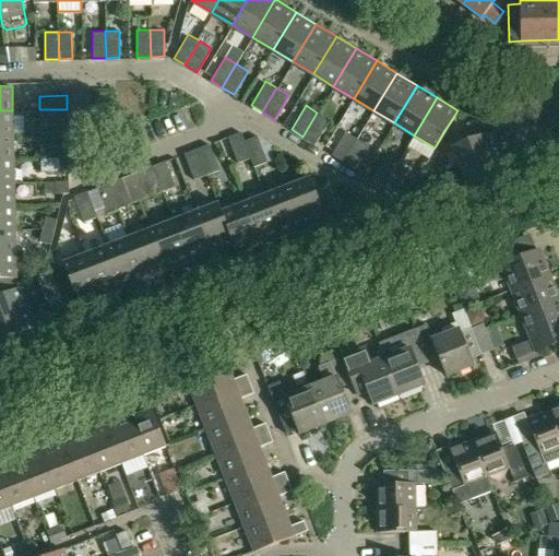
[(68,122),(67,109),(39,109),(39,123),(68,122)]
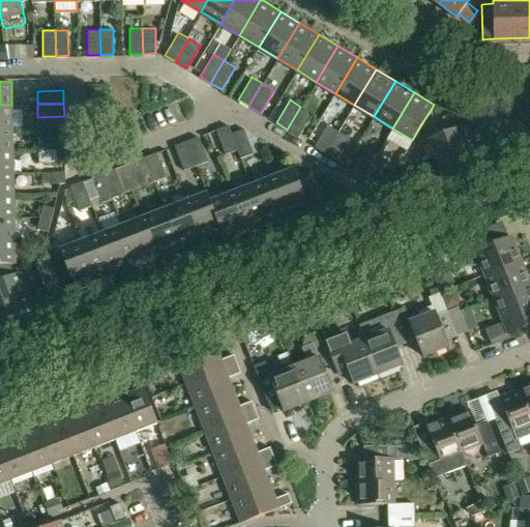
[(0,105),(0,126),(12,126),(11,105),(0,105)]
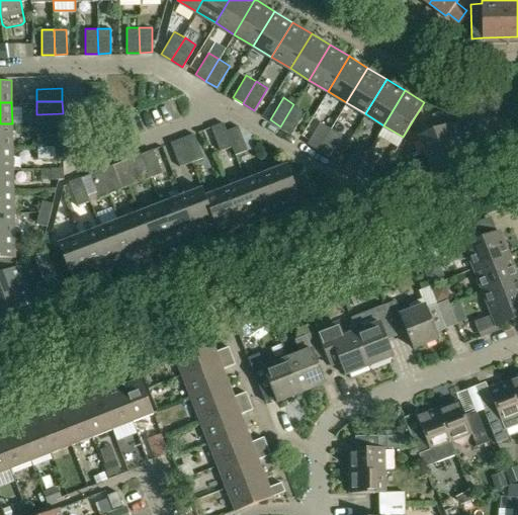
[(280,126),(291,133),(305,110),(293,104),(280,126)]
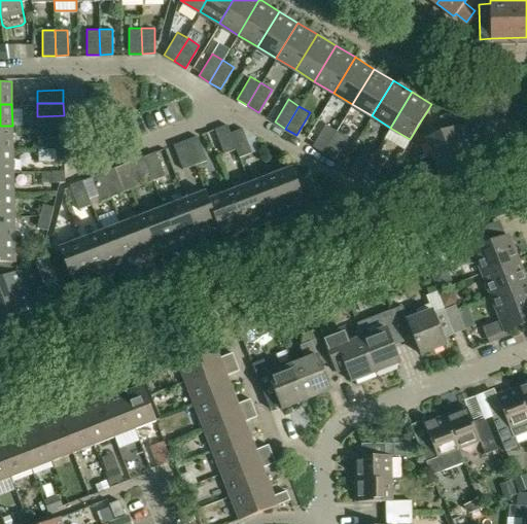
[(427,127),(431,135),(427,136),(435,158),(472,143),(465,121),(446,129),(443,120),(427,127)]
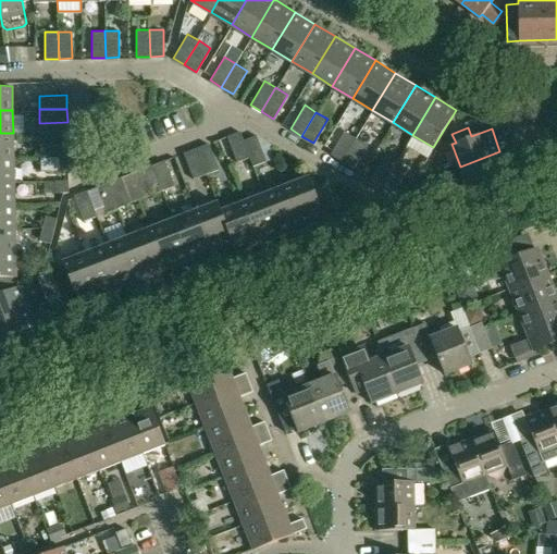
[(330,154),(342,160),(356,136),(345,130),(330,154)]
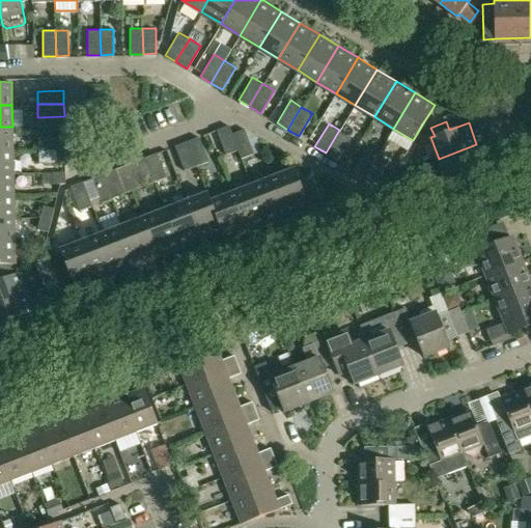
[(229,124),(217,129),(225,154),(238,148),(239,148),(232,133),(229,124)]
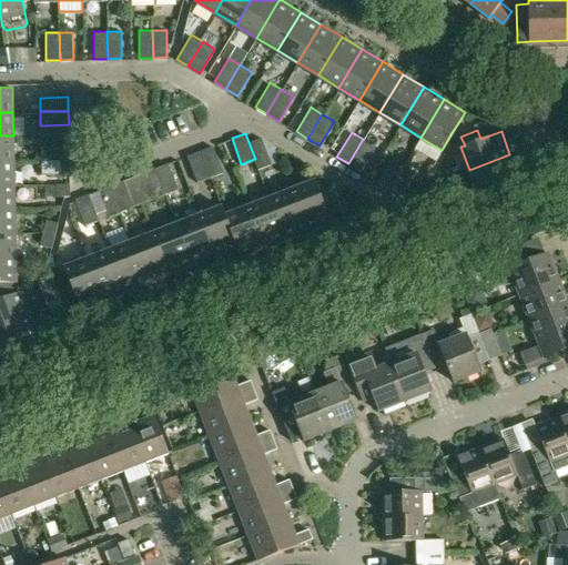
[(0,135),(0,160),(13,160),(13,135),(0,135)]
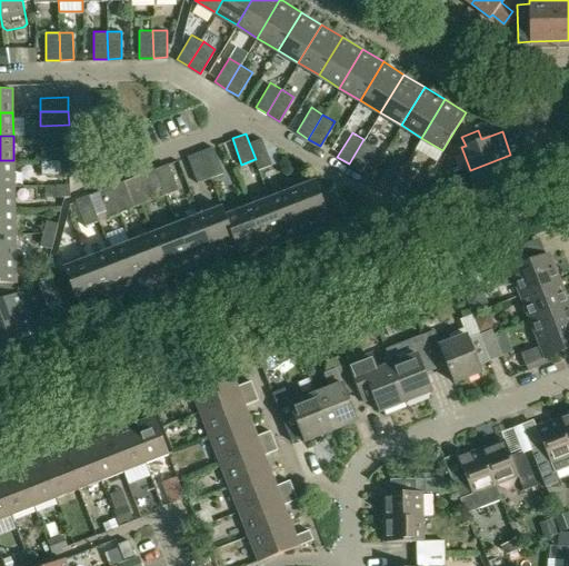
[(262,137),(249,142),(256,159),(255,159),(258,168),(272,164),(262,137)]
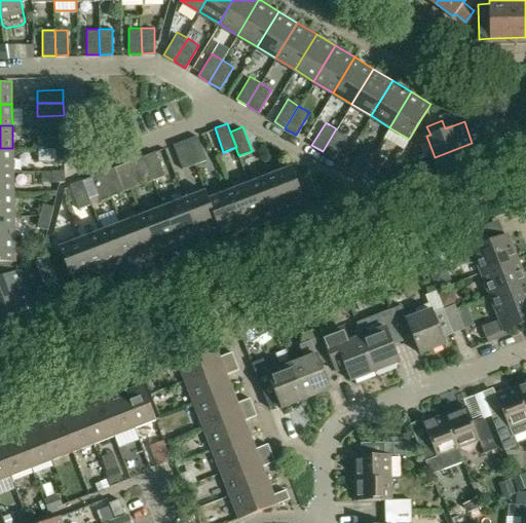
[(323,151),(334,158),(347,136),(336,128),(323,151)]
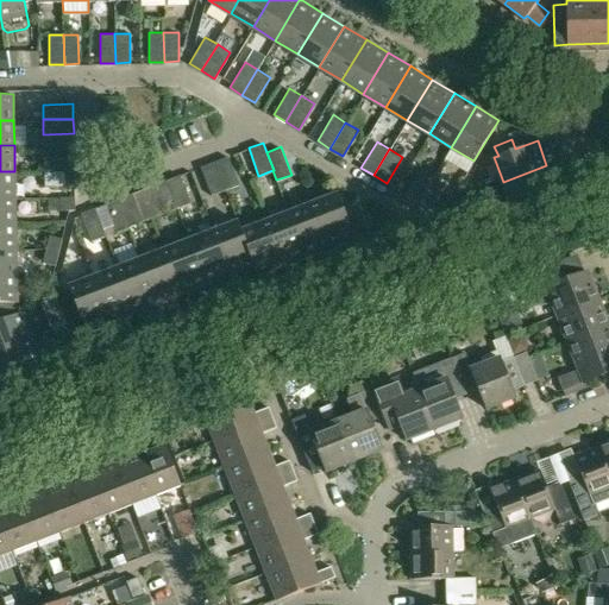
[(74,170),(74,156),(44,156),(44,171),(74,170)]
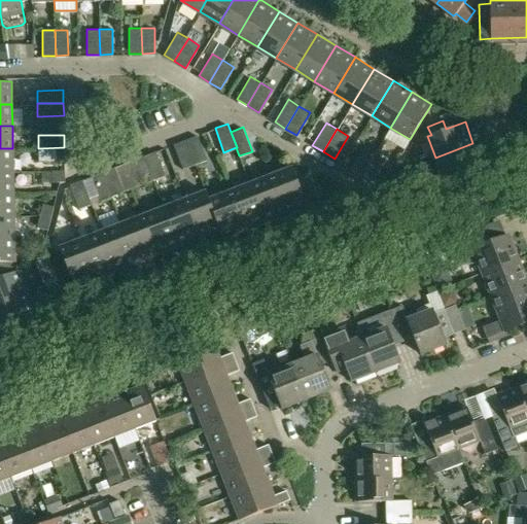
[(198,135),(186,139),(196,163),(207,159),(198,135)]
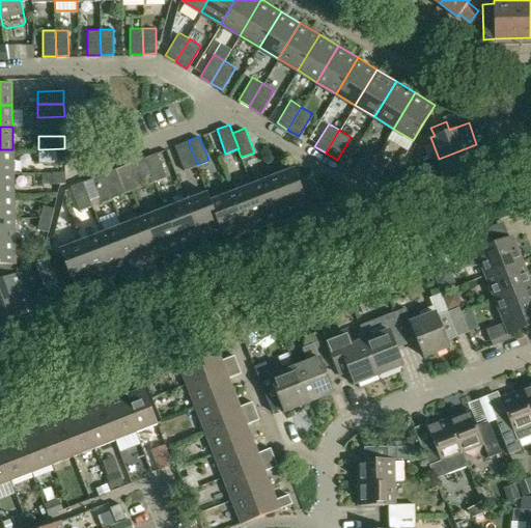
[(188,140),(174,145),(185,169),(197,164),(188,140)]
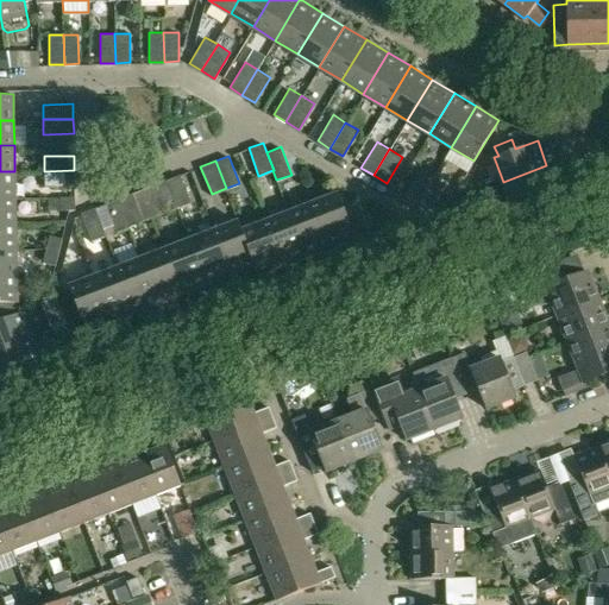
[(512,206),(556,189),(546,165),(503,182),(512,206)]
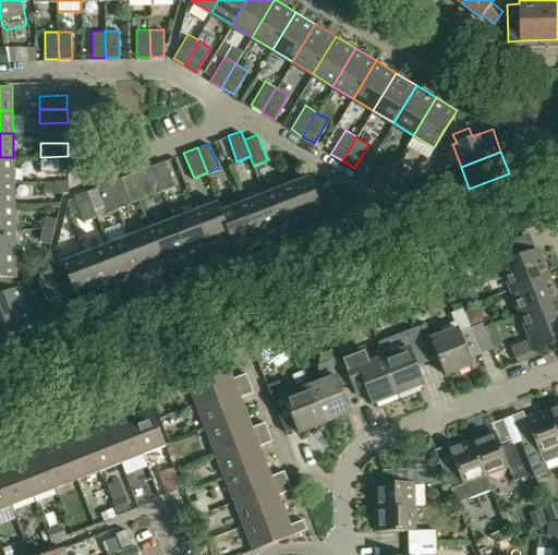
[(371,178),(383,185),(397,161),(386,155),(371,178)]
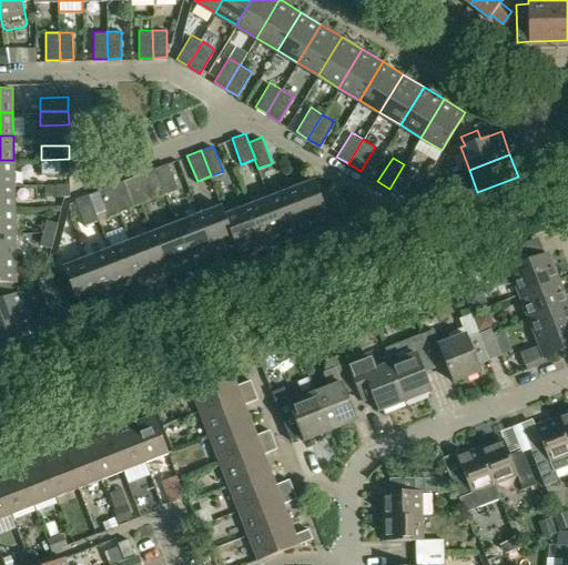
[(69,172),(69,159),(41,160),(41,172),(69,172)]
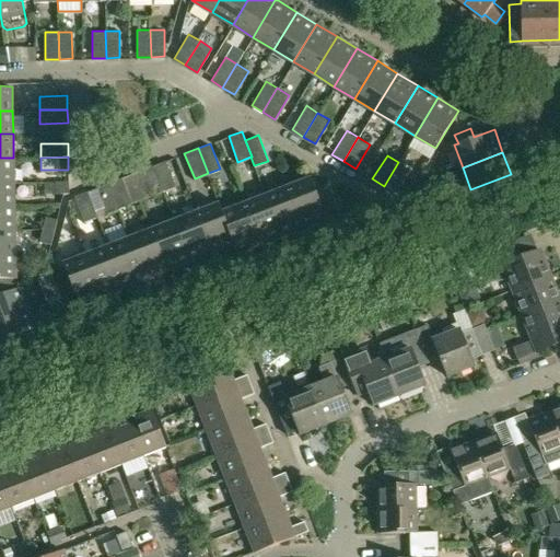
[(0,158),(0,181),(14,182),(13,158),(0,158)]
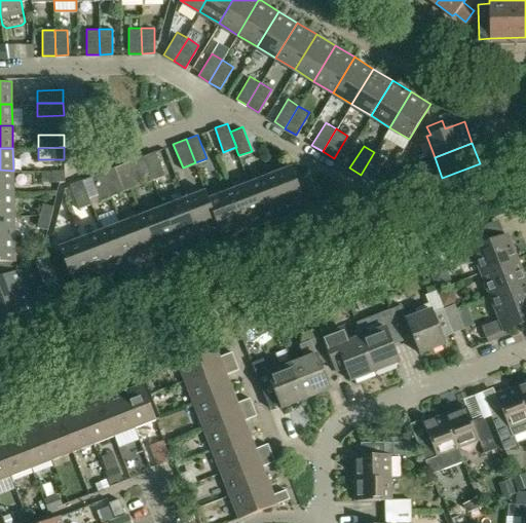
[(155,150),(144,155),(153,179),(165,175),(155,150)]
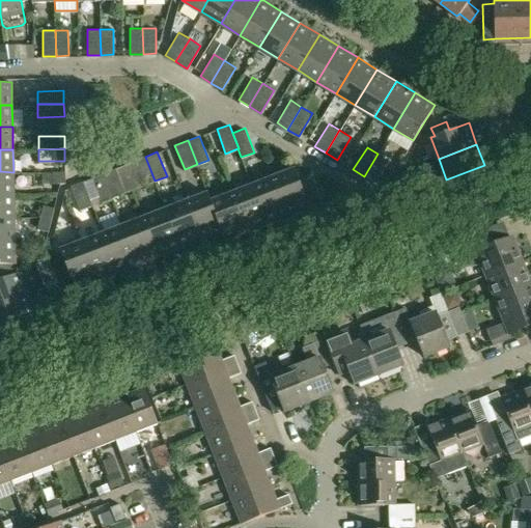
[(364,176),(375,183),(389,161),(378,154),(364,176)]
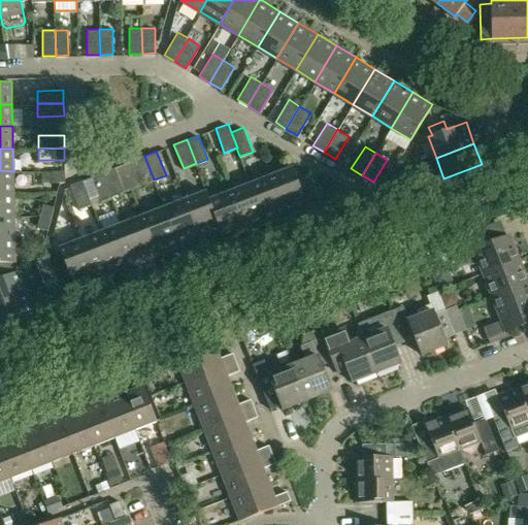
[(144,156),(132,160),(141,185),(154,179),(144,156)]
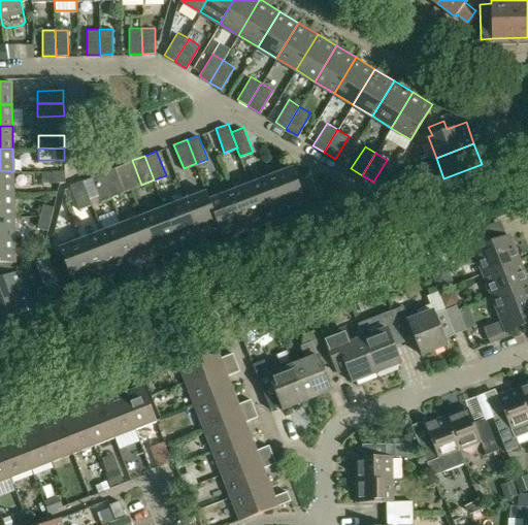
[(114,166),(103,171),(112,196),(124,191),(114,166)]
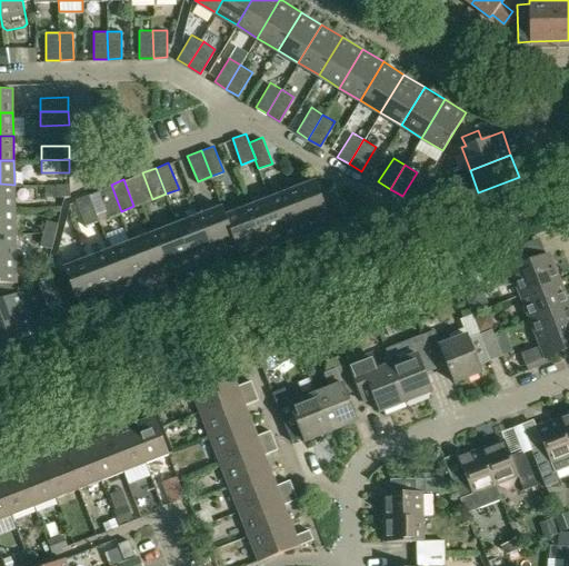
[(333,186),(319,190),(316,179),(292,188),(308,230),(331,221),(329,216),(342,211),(333,186)]
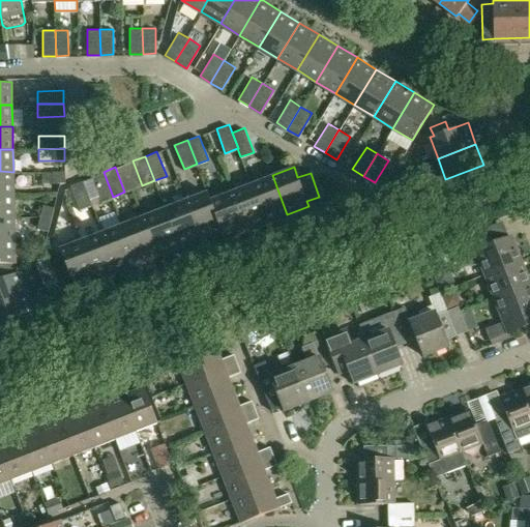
[(52,181),(65,181),(65,171),(52,170),(52,181)]
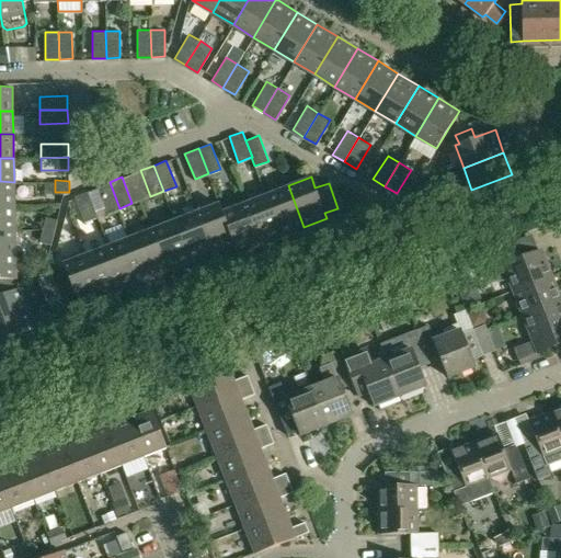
[(0,181),(0,205),(14,205),(14,182),(0,181)]
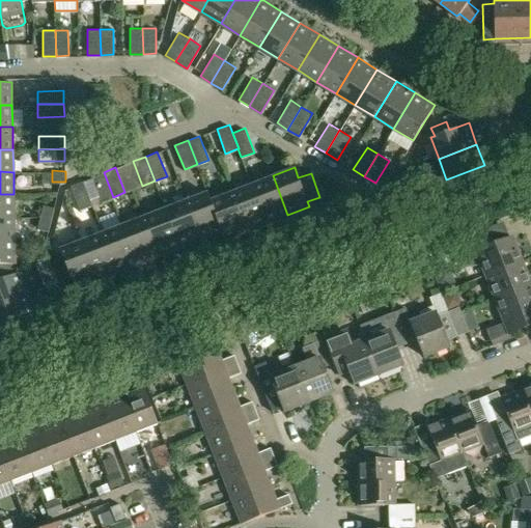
[(104,172),(91,176),(101,201),(113,197),(104,172)]
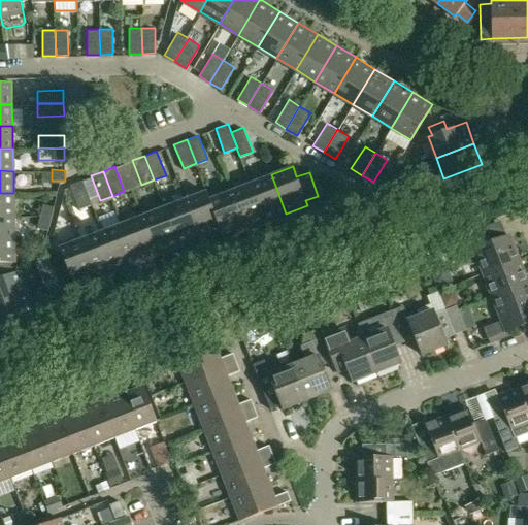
[(271,174),(251,183),(265,222),(286,214),(271,174)]
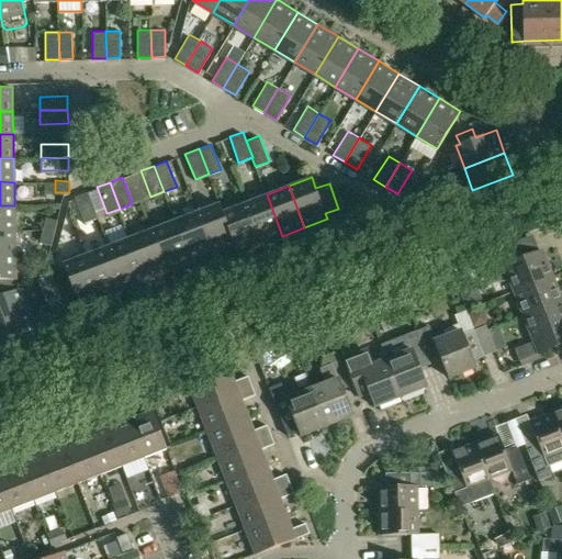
[(88,191),(74,196),(83,222),(98,216),(88,191)]
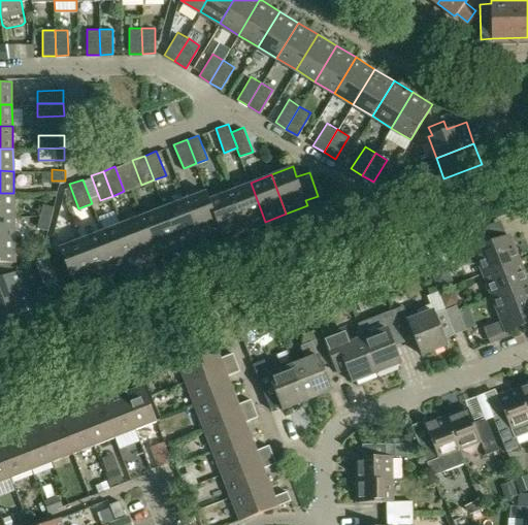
[(251,183),(229,191),(244,230),(265,222),(251,183)]
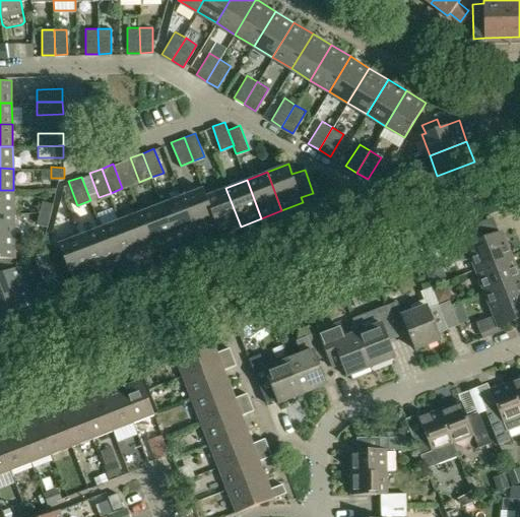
[(203,188),(182,196),(197,234),(216,227),(217,227),(206,195),(203,188)]
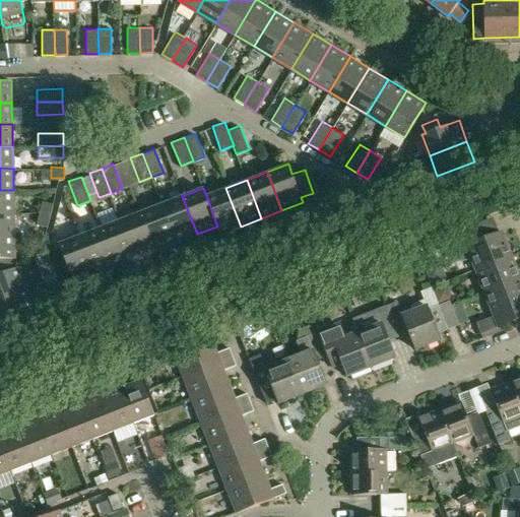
[(225,188),(206,195),(217,227),(216,227),(219,235),(241,227),(225,188)]
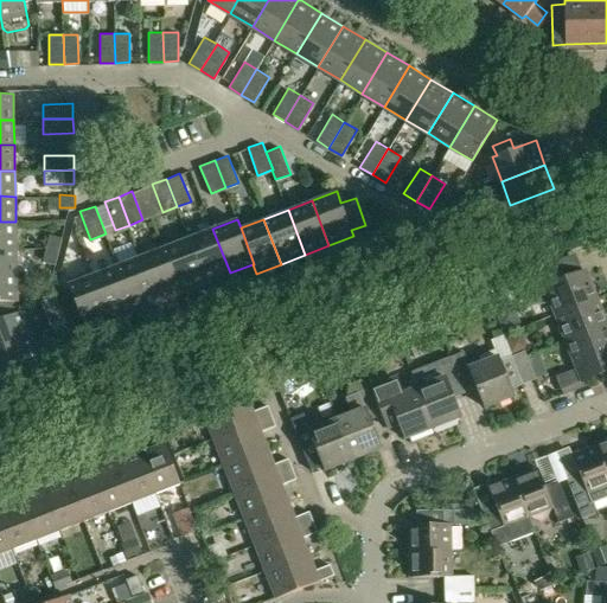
[(0,222),(0,248),(17,248),(16,222),(0,222)]
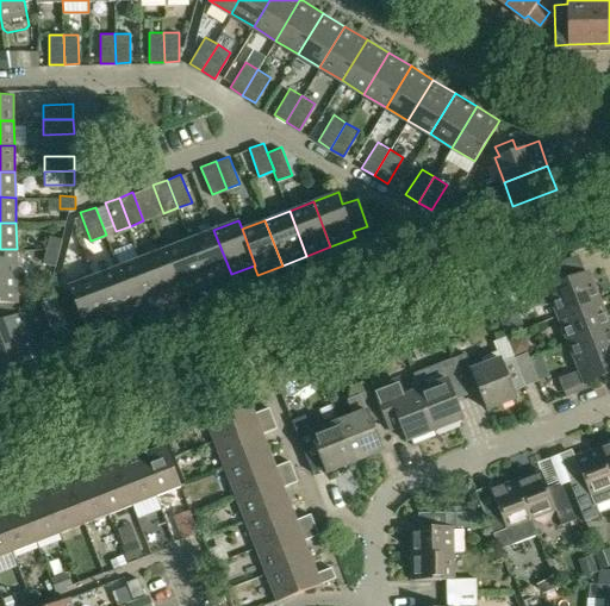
[(213,230),(190,238),(207,283),(231,274),(213,230)]
